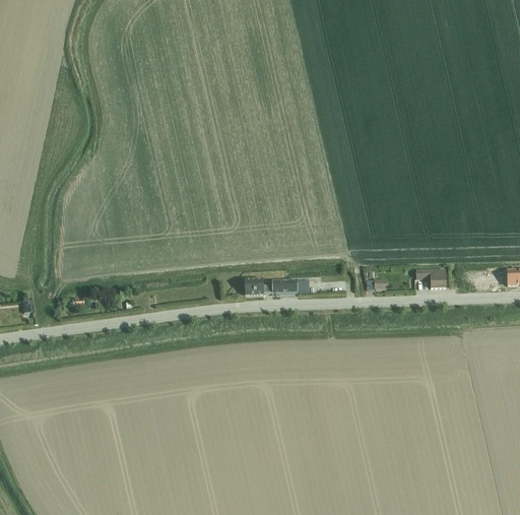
[(446,267),(416,267),(416,277),(431,276),(431,286),(446,286),(446,267)]
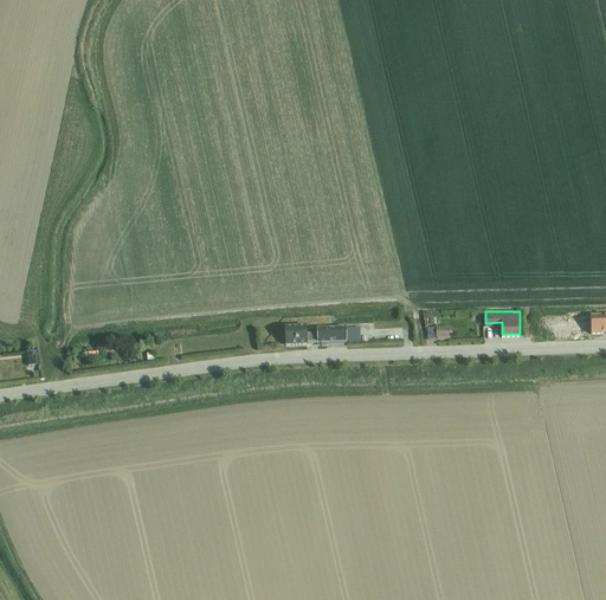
[(603,313),(588,314),(588,321),(591,321),(592,331),(605,330),(605,318),(603,318),(603,313)]
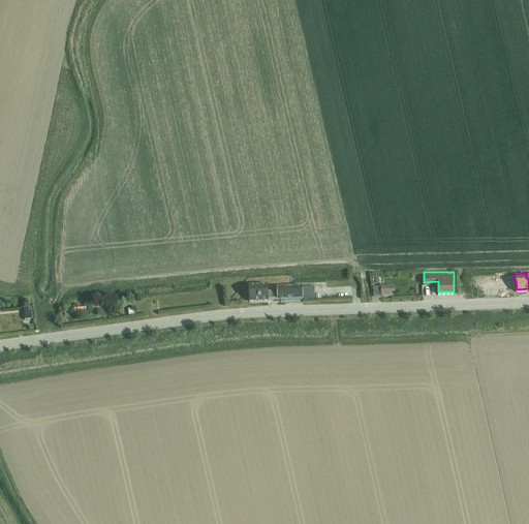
[(268,282),(248,282),(249,299),(268,298),(268,297),(277,297),(277,298),(303,297),(303,282),(276,283),(276,288),(268,288),(268,282)]
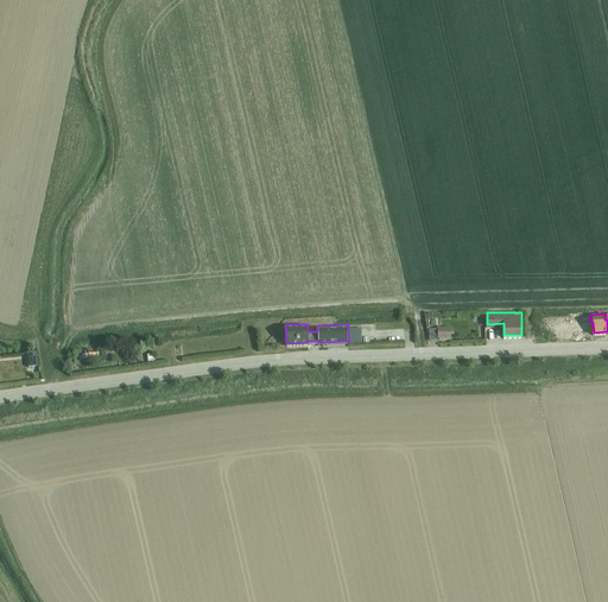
[(438,325),(438,336),(438,337),(451,336),(450,325),(438,325)]
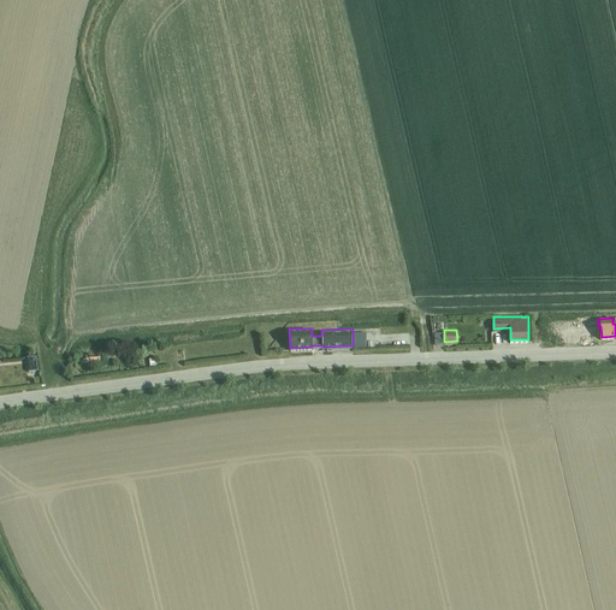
[(37,351),(28,353),(29,368),(39,367),(37,351)]
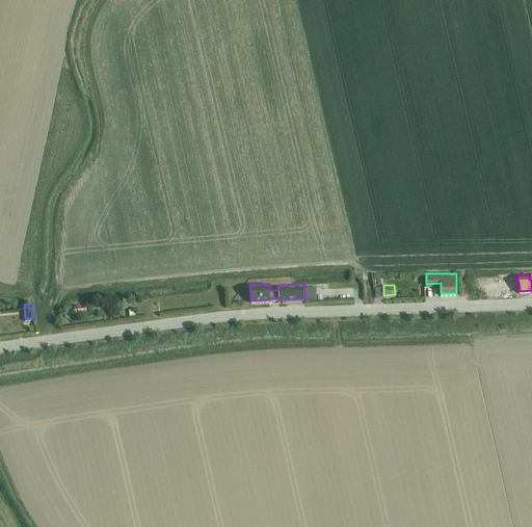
All buildings are outlined.
